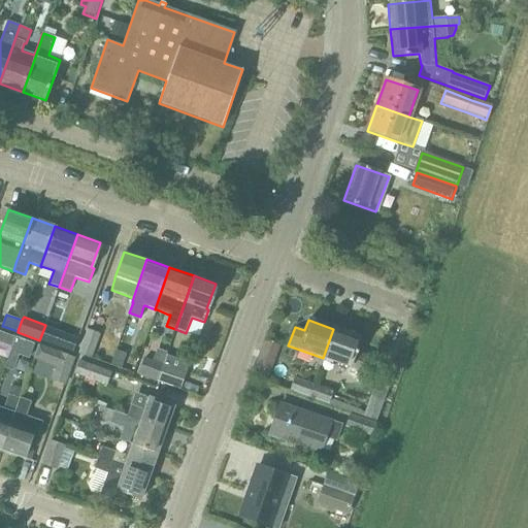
[(360,338),(333,329),(323,358),(363,372),(368,357),(355,352),(360,338)]
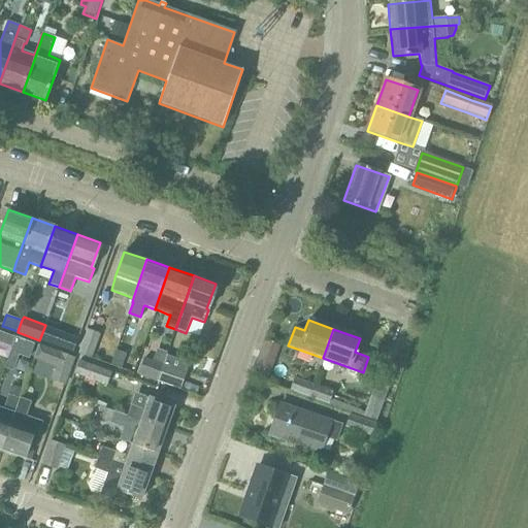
[(78,355),(93,360),(101,335),(87,330),(78,355)]
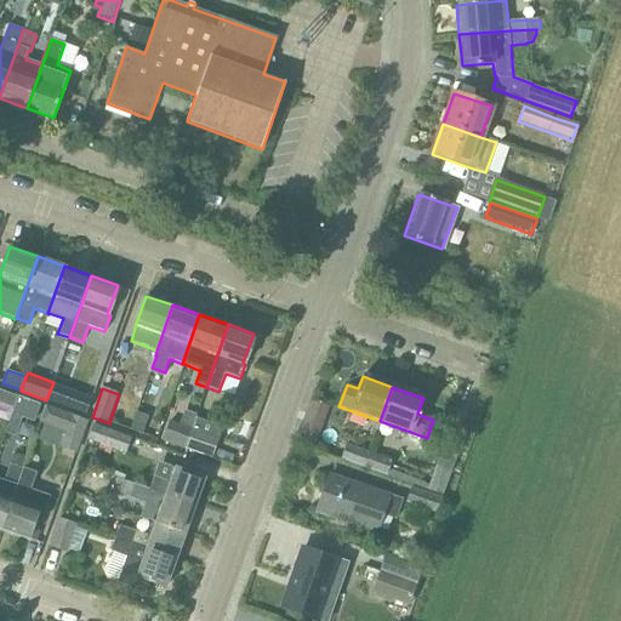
[(79,391),(72,410),(85,415),(92,396),(79,391)]
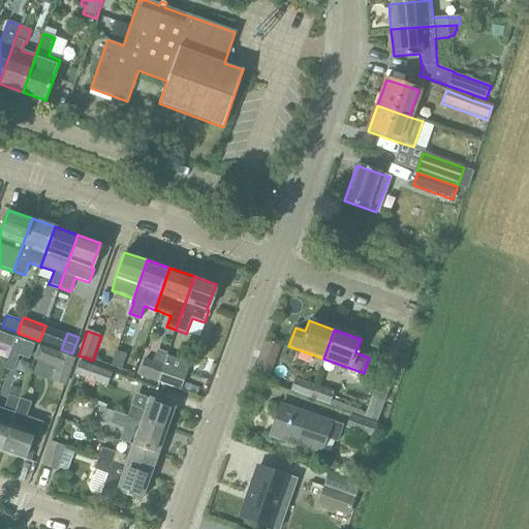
[(16,338),(10,352),(29,360),(34,345),(16,338)]
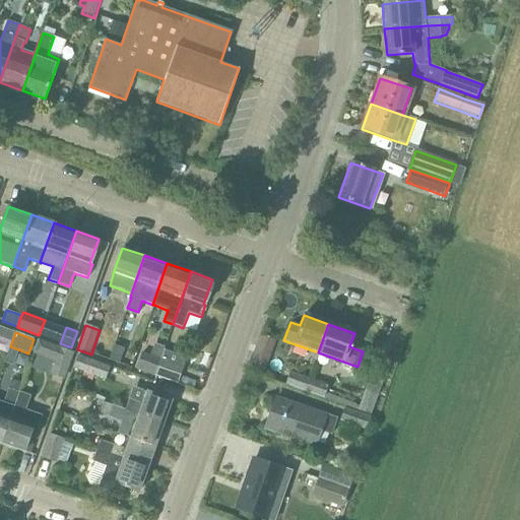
[(34,352),(56,360),(51,374),(64,378),(72,353),(38,341),(34,352)]
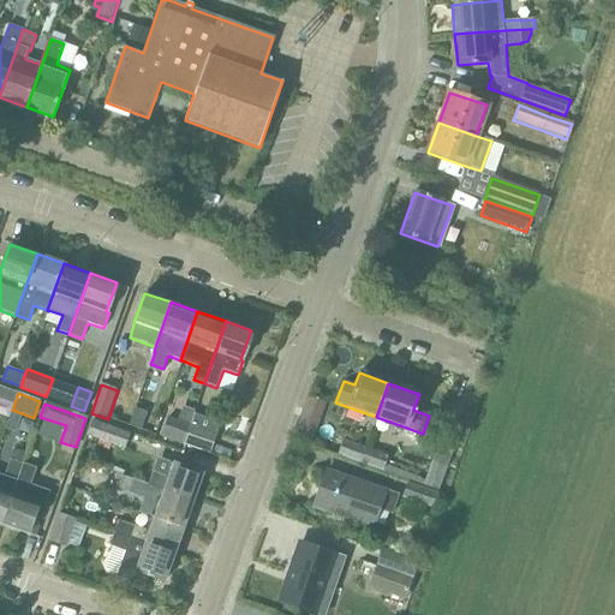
[(148,413),(136,410),(130,427),(142,430),(148,413)]
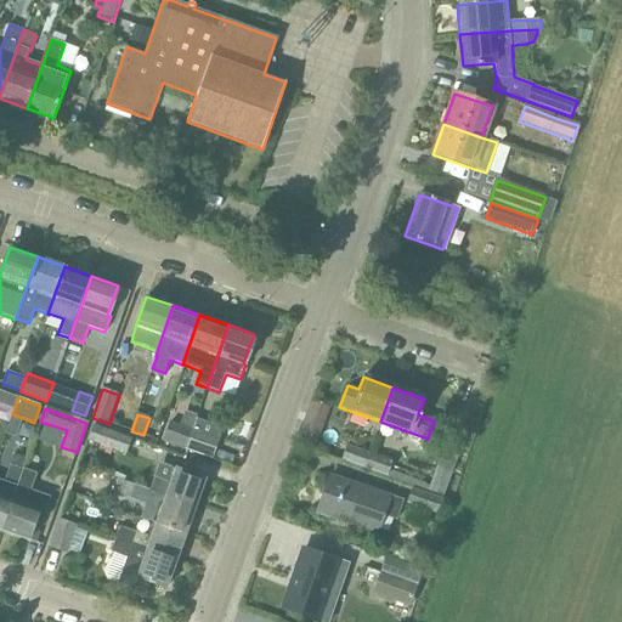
[(196,418),(191,431),(185,450),(213,459),(224,428),(196,418)]
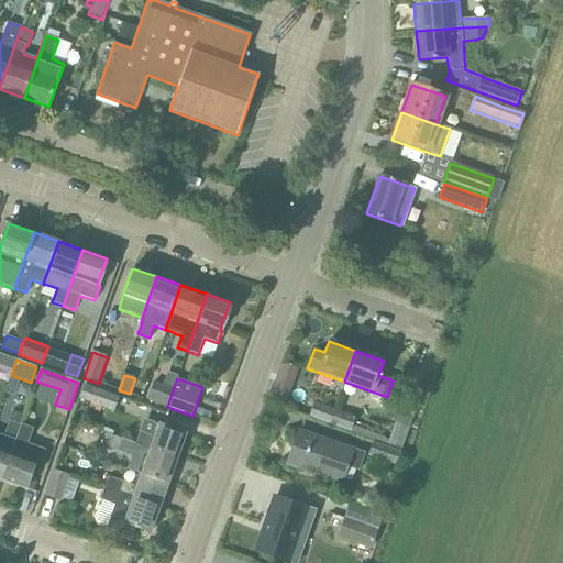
[(153,384),(147,399),(167,407),(173,390),(153,384)]
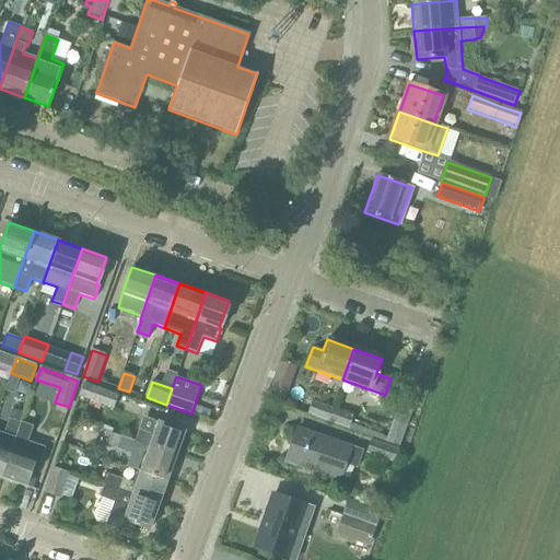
[(84,384),(79,397),(114,410),(119,396),(84,384)]
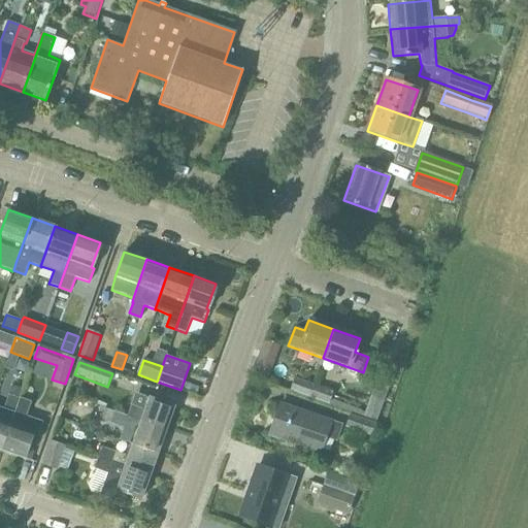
[(294,377),(290,391),(309,397),(314,385),(294,377)]
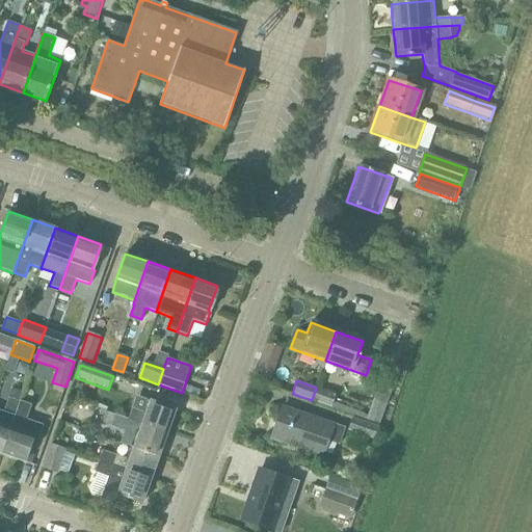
[(331,407),(337,395),(316,388),(312,400),(331,407)]
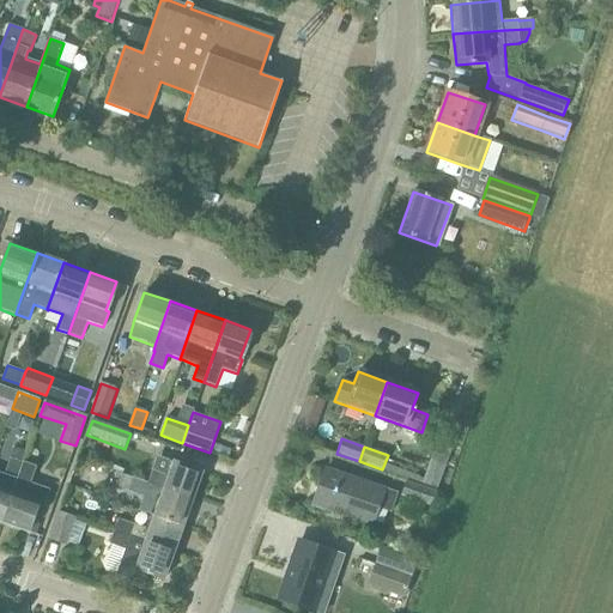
[(437,447),(424,483),(438,489),(453,451),(437,447)]
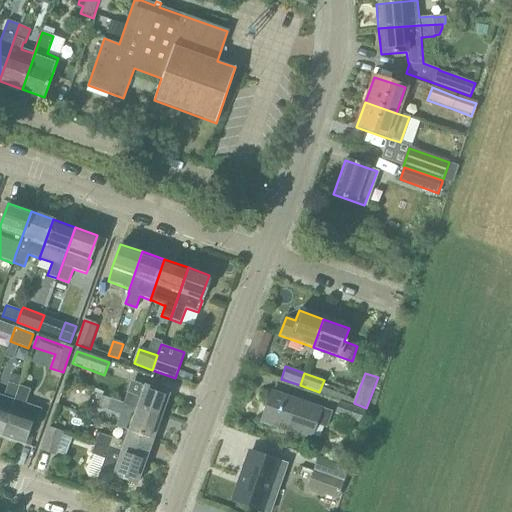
[(0,395),(0,434),(1,435),(18,386),(9,383),(4,396),(0,395)]
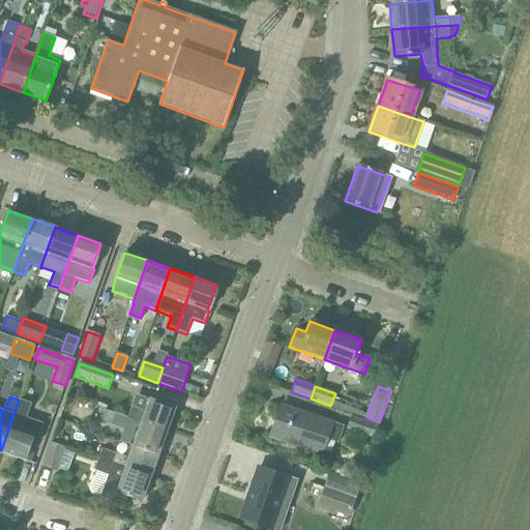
[(144,412),(131,408),(128,417),(166,431),(174,407),(149,399),(144,412)]
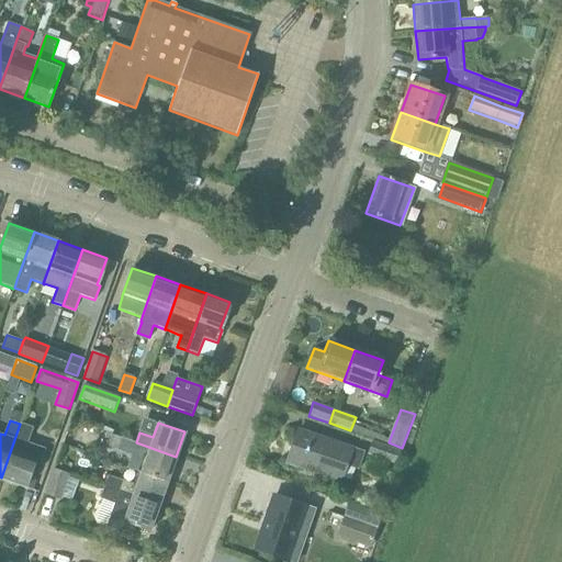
[(20,424),(1,478),(26,486),(34,464),(40,465),(45,451),(29,445),(34,428),(20,424)]
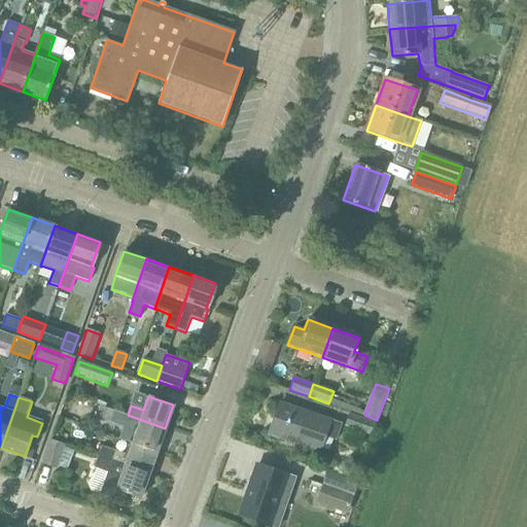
[(100,406),(96,417),(110,422),(123,426),(125,427),(120,437),(132,442),(156,451),(165,428),(128,415),(100,406)]
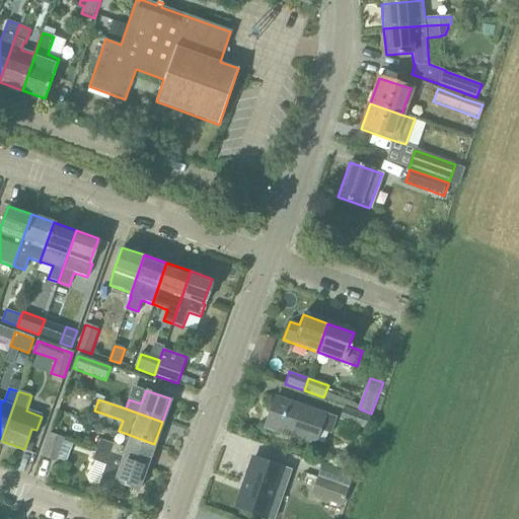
[(276,402),(267,429),(289,436),(290,433),(314,441),(318,430),(331,435),(338,418),(324,413),(323,415),(298,406),(297,410),(276,402)]
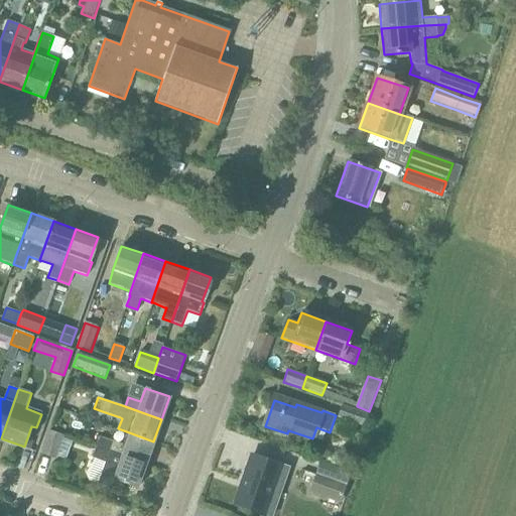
[(339,419),(363,427),(368,414),(343,406),(339,419)]
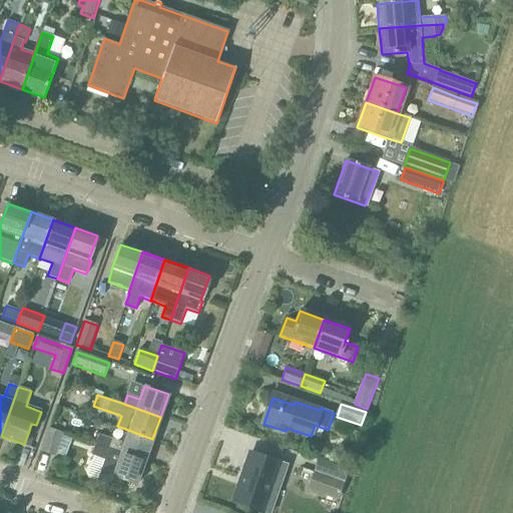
[(49,428),(41,452),(55,457),(63,433),(49,428)]
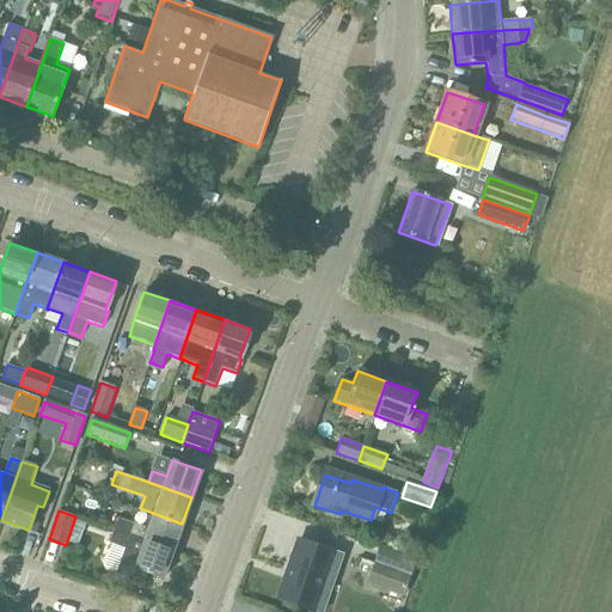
[(148,528),(118,518),(114,530),(172,550),(182,524),(153,513),(148,528)]
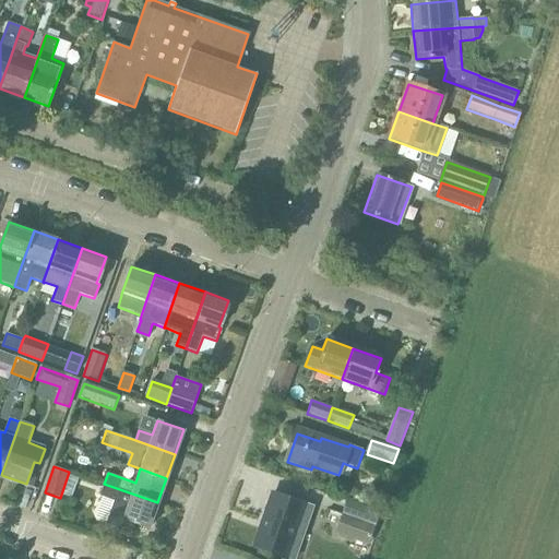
[(104,484),(99,496),(114,501),(106,524),(131,533),(134,522),(149,527),(157,502),(104,484)]
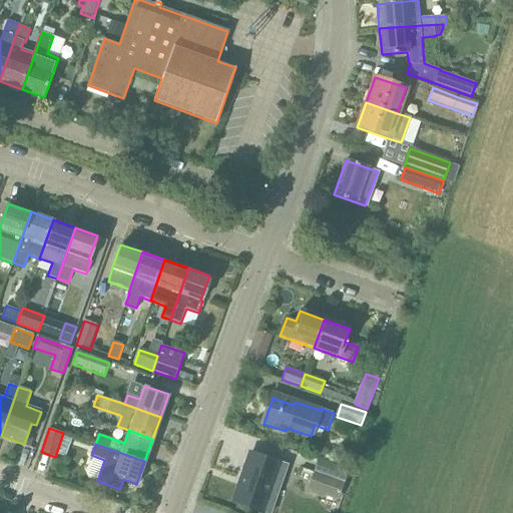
[(271,512),(288,465),(251,453),(233,502),(266,512),(271,512)]
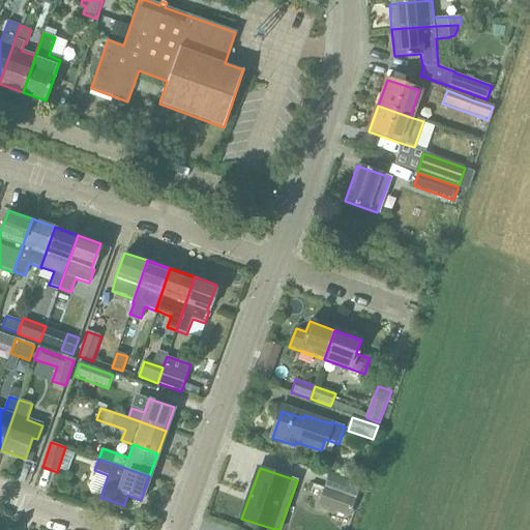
[(330,476),(326,488),(356,497),(360,486),(330,476)]
